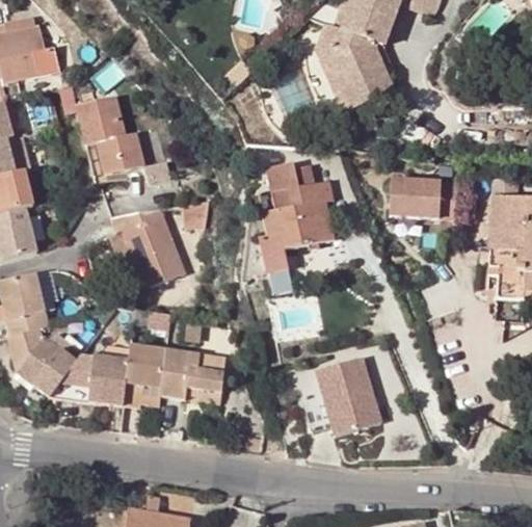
[(333,23),(328,22),(321,45),(349,107),(391,89),(380,66),(373,47),(375,40),(381,42),(395,0),(429,11),(436,2),(436,0),(348,0),(340,26),(333,23)]
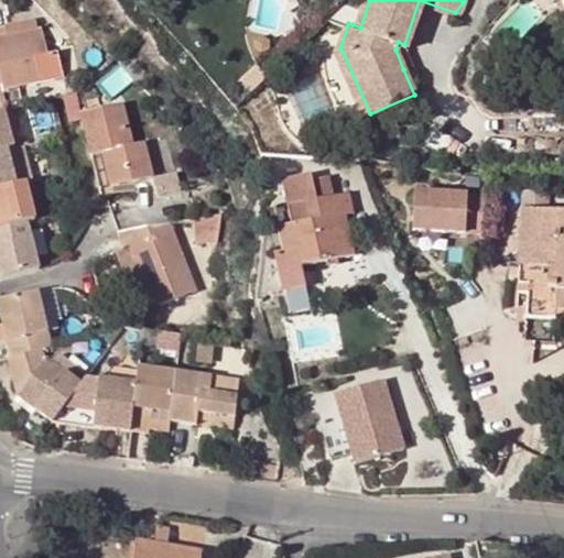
[(360,28),(369,0),(360,0),(353,24),(360,28)]
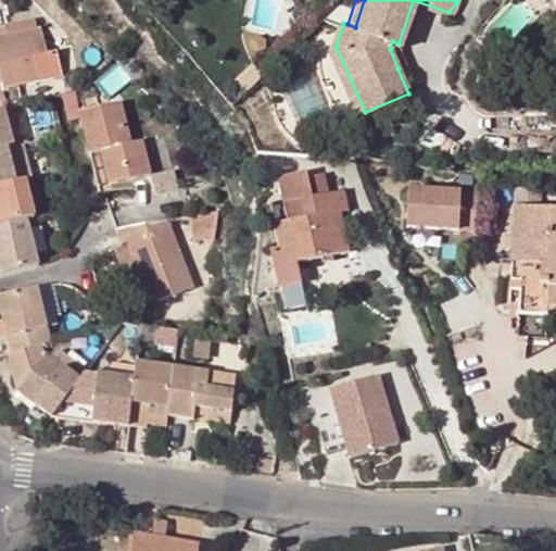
[(9,25),(11,34),(38,28),(36,19),(9,25)]
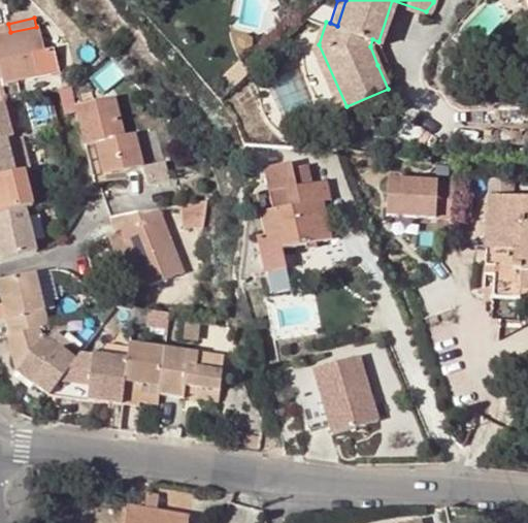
[(41,26),(36,27),(10,32),(8,24),(0,25),(0,64),(1,68),(4,83),(60,71),(55,45),(45,47),(41,26)]
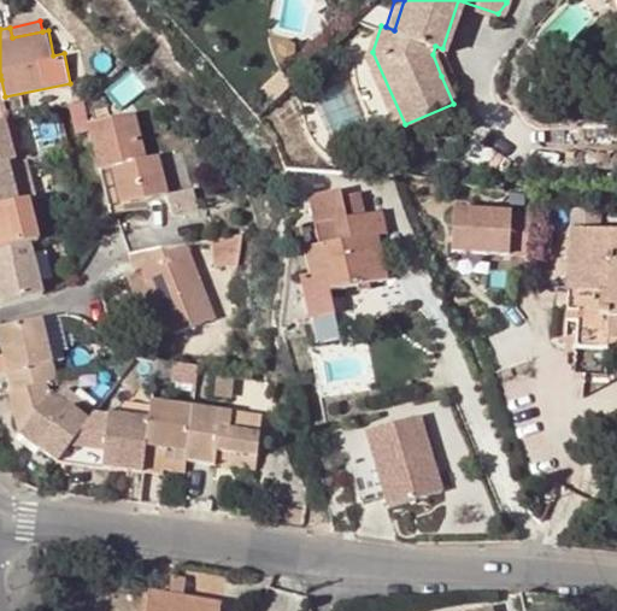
[(452,71),(442,48),(435,46),(433,54),(441,76),(452,71)]
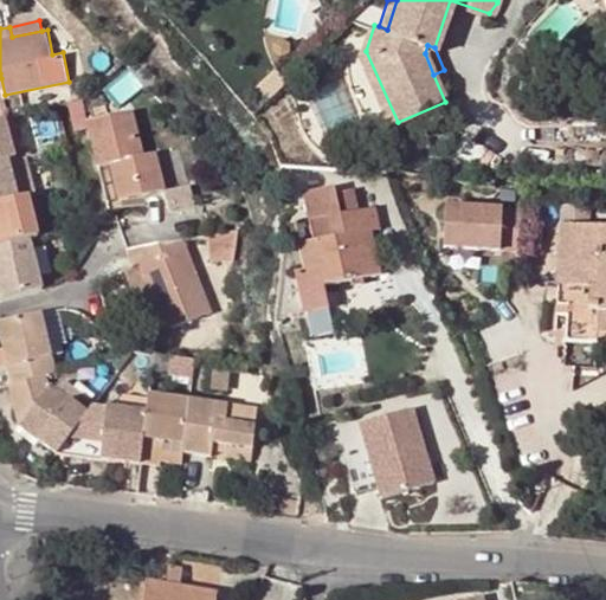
[(0,117),(4,117),(10,115),(6,98),(0,98),(0,117)]
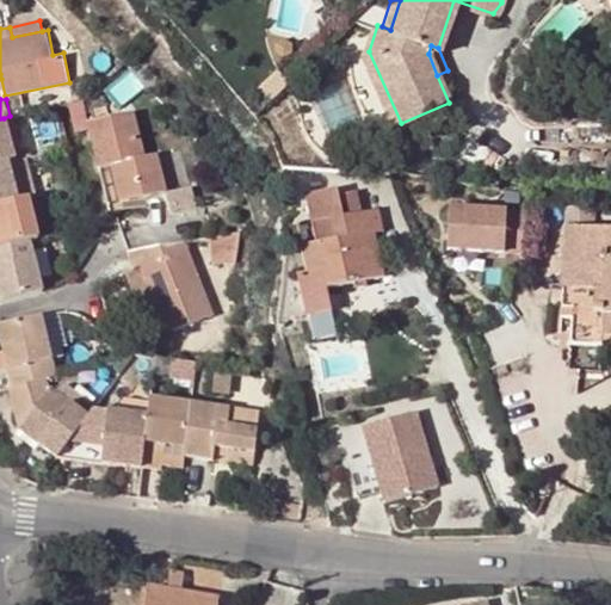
[(146,156),(135,111),(92,122),(102,170),(117,166),(125,203),(167,193),(158,154),(146,156)]
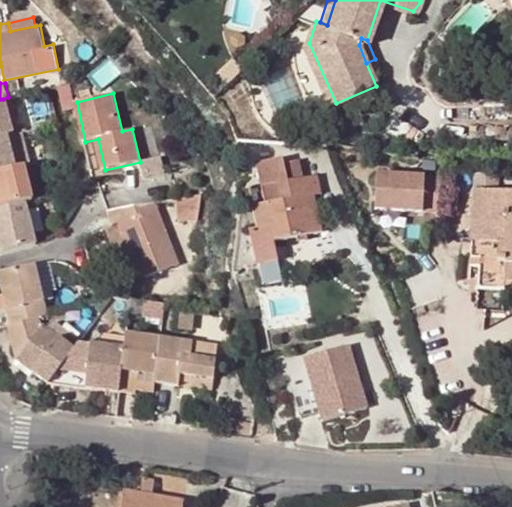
[(8,97),(3,99),(8,124),(16,122),(11,97),(8,97)]
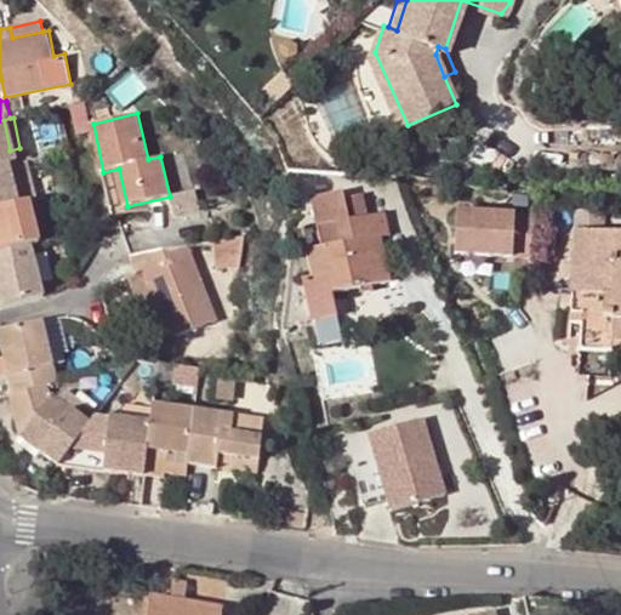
[(0,160),(7,159),(12,158),(10,151),(4,120),(0,120),(0,160)]
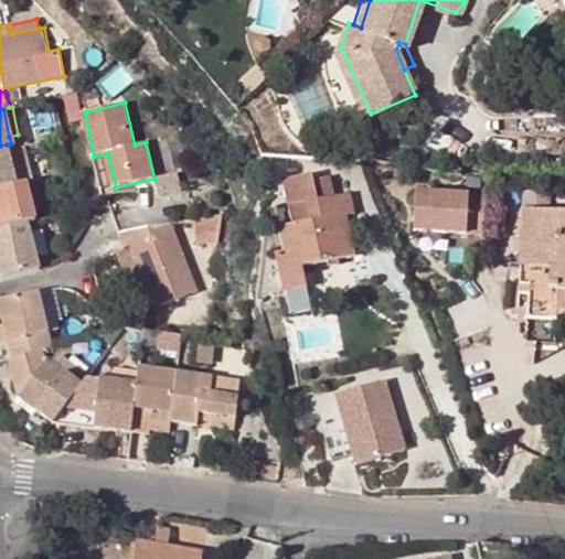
[(29,179),(33,178),(24,141),(11,143),(7,144),(17,182),(29,179)]
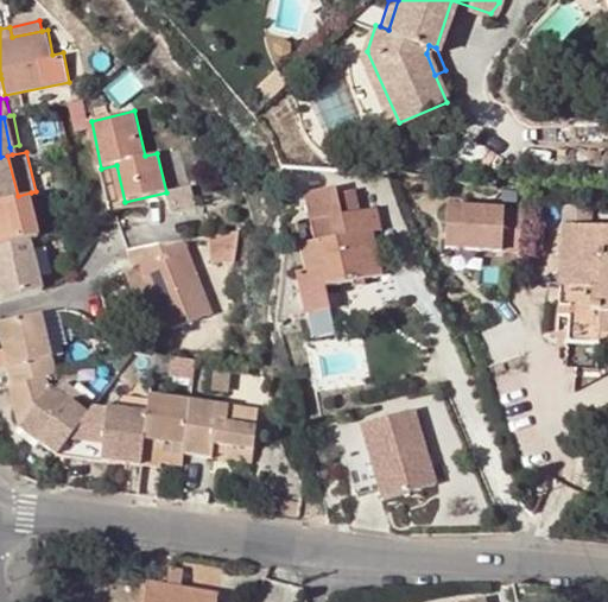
[(0,200),(18,196),(7,156),(0,157),(0,200)]
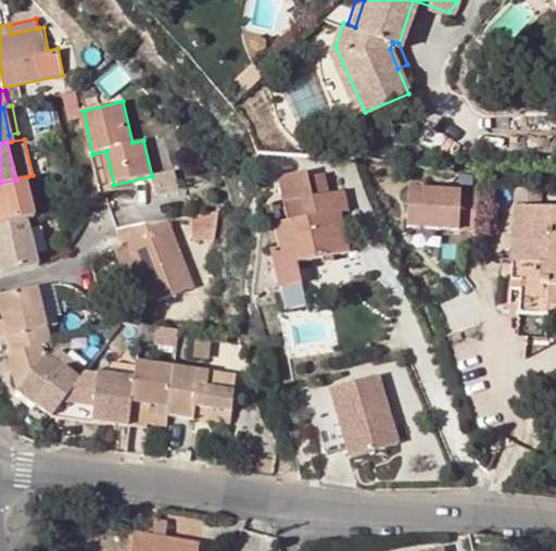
[(114,185),(106,151),(92,154),(100,188),(114,185)]
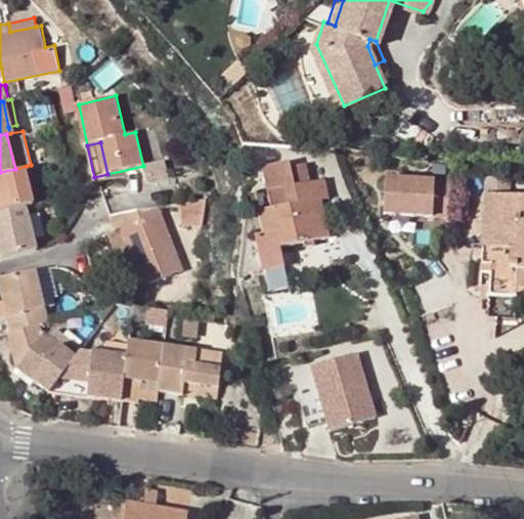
[(284,265),(279,245),(331,232),(321,196),(329,193),(324,174),(311,177),(295,181),(290,163),(289,157),(248,167),(254,191),(281,185),(285,202),(257,208),(263,230),(255,232),(264,269),(284,265)]
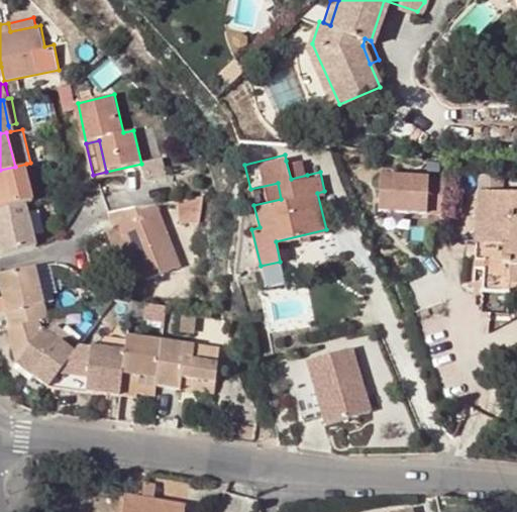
[(302,157),(286,161),(291,179),(307,175),(302,157)]
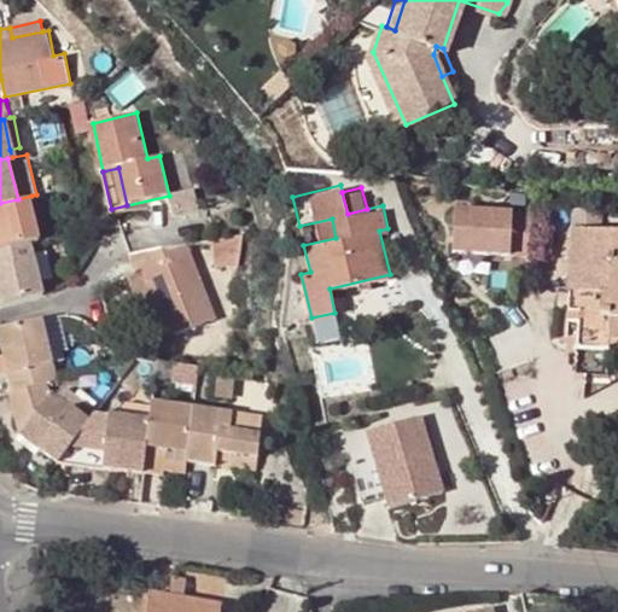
[(0,246),(31,240),(41,238),(31,196),(18,199),(0,203),(0,246)]
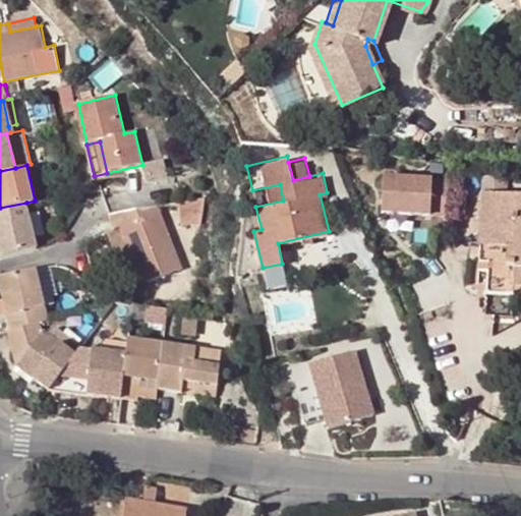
[(384,174),(382,211),(446,214),(447,177),(384,174)]
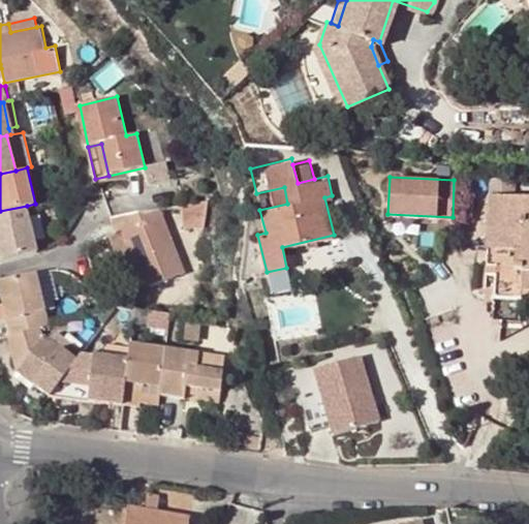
[(208,192),(182,199),(184,222),(206,222),(208,192)]
